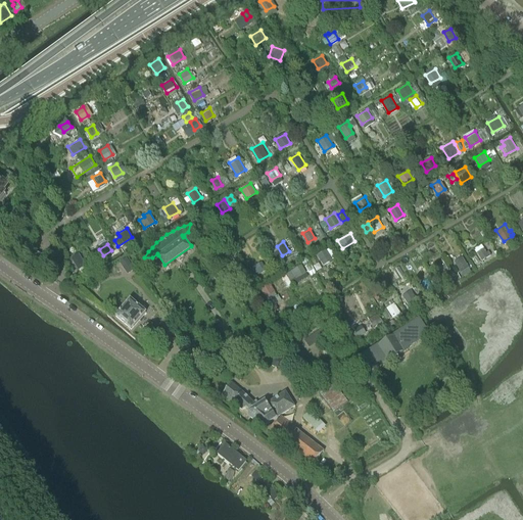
[(481,258),(490,252),(488,249),(486,250),(484,247),(477,251),(481,258)]
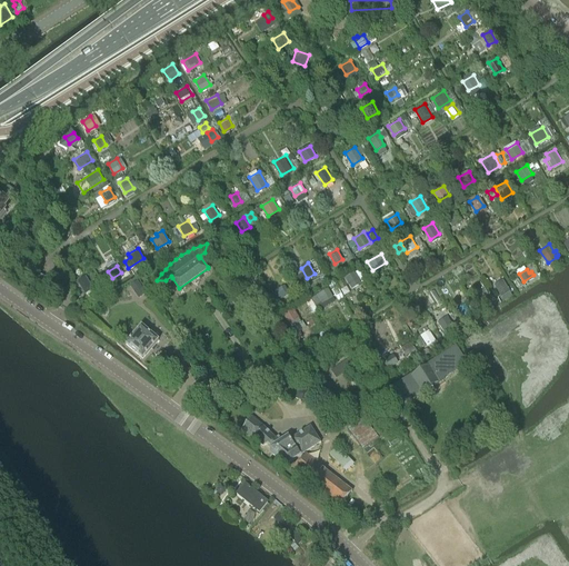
[(360,281),(353,270),(345,276),(351,287),(360,281)]
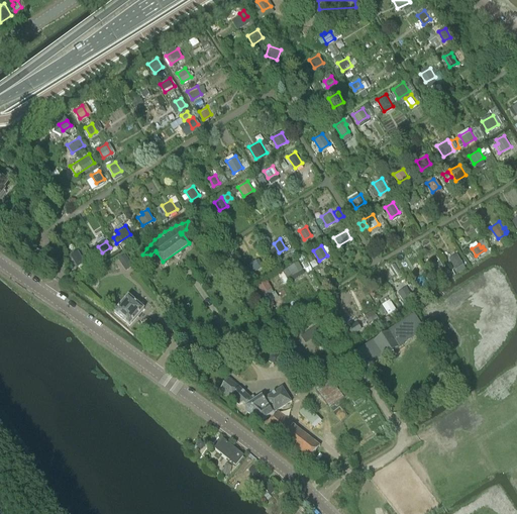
[(85,261),(77,248),(69,253),(77,266),(85,261)]
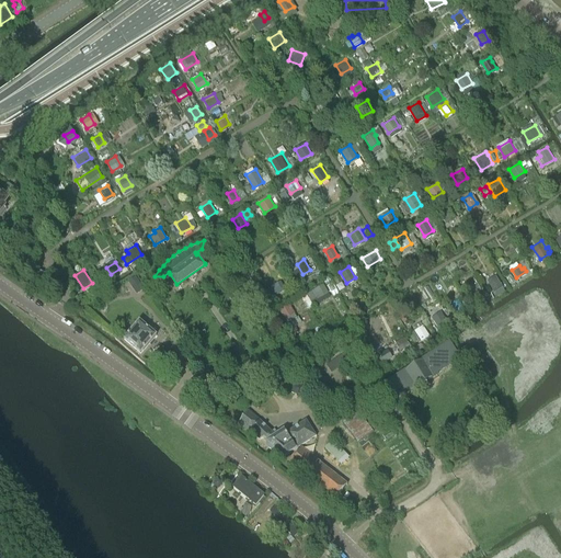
[(494,289),(502,285),(494,273),(487,279),(494,289)]
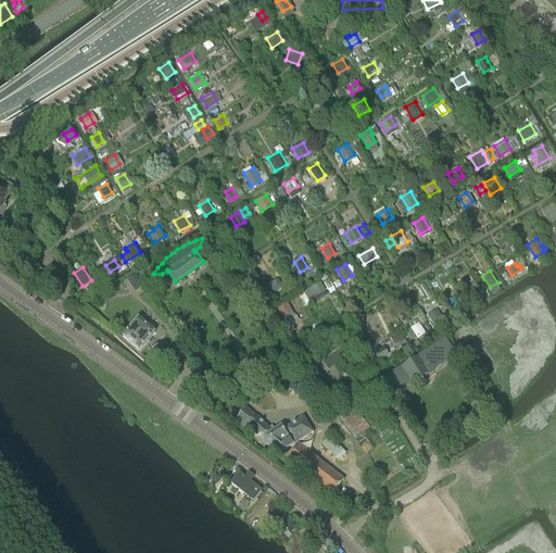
[(142,284),(137,275),(137,276),(136,275),(129,280),(135,288),(135,289),(142,284)]
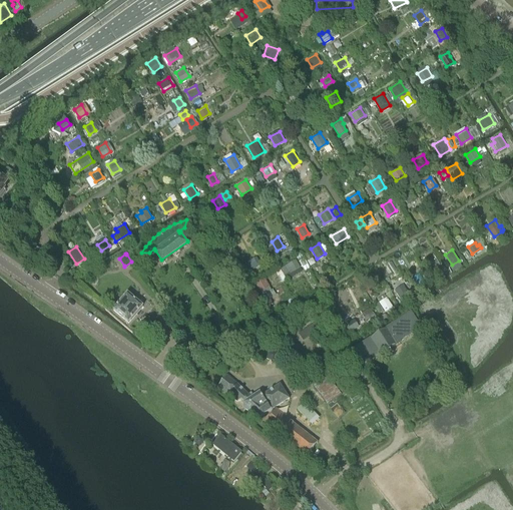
[(251,268),(261,262),(255,255),(246,260),(251,268)]
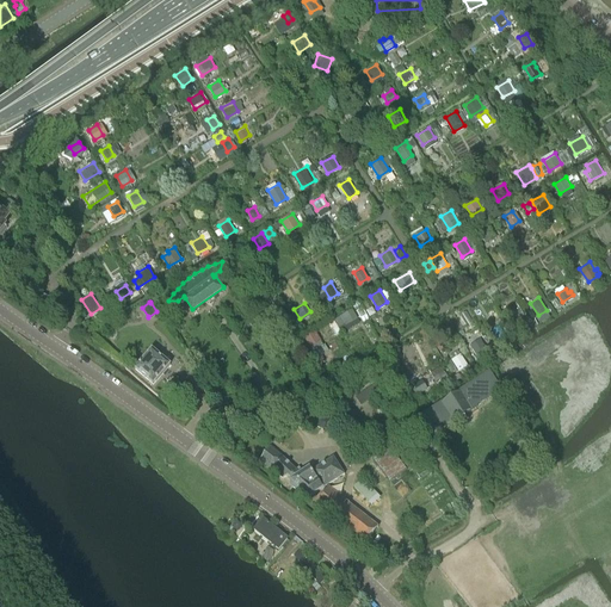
[(357,317),(351,307),(333,317),(339,328),(357,317)]
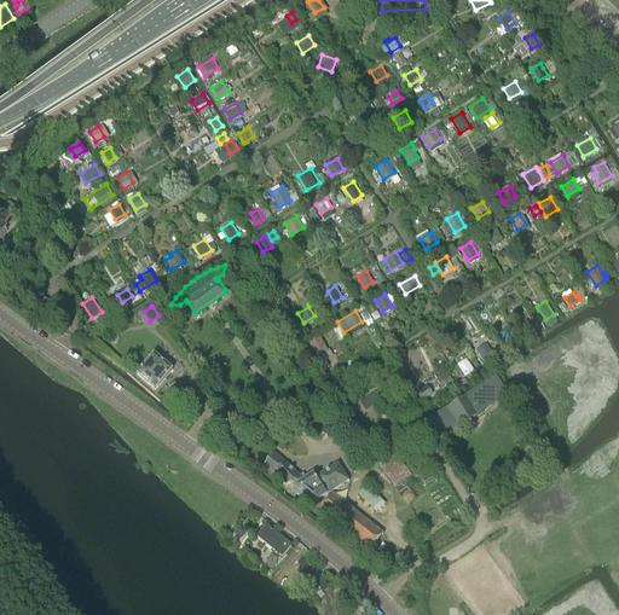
[(525,334),(533,328),(527,319),(519,325),(525,334)]
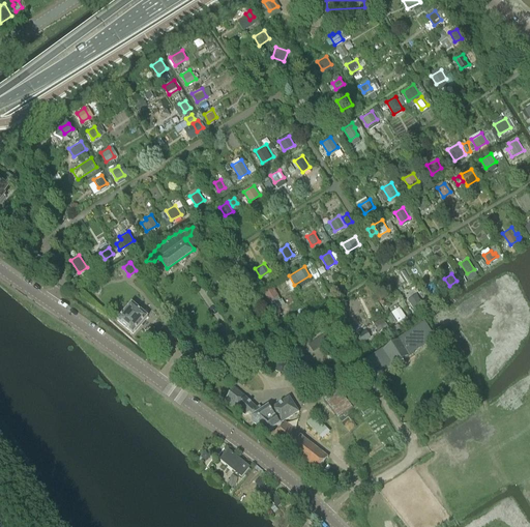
[(432,296),(439,292),(433,282),(425,286),(432,296)]
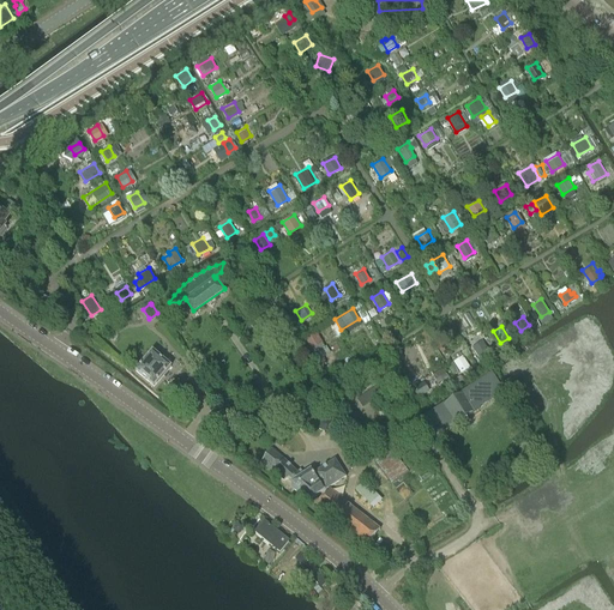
[(325,343),(315,330),(305,337),(313,350),(325,343)]
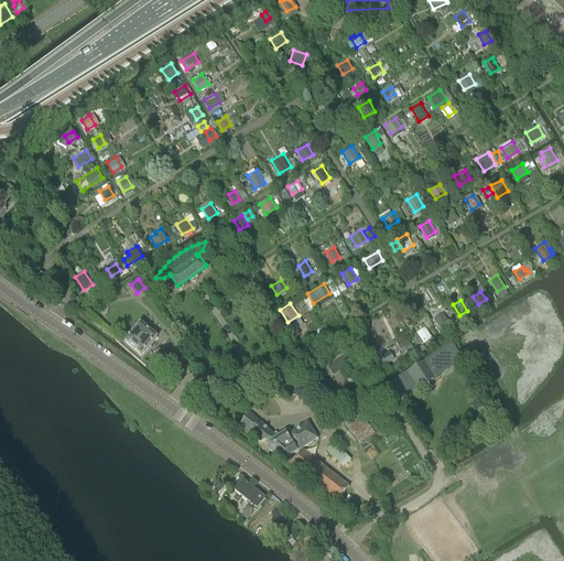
[(438,328),(448,322),(444,314),(434,321),(438,328)]
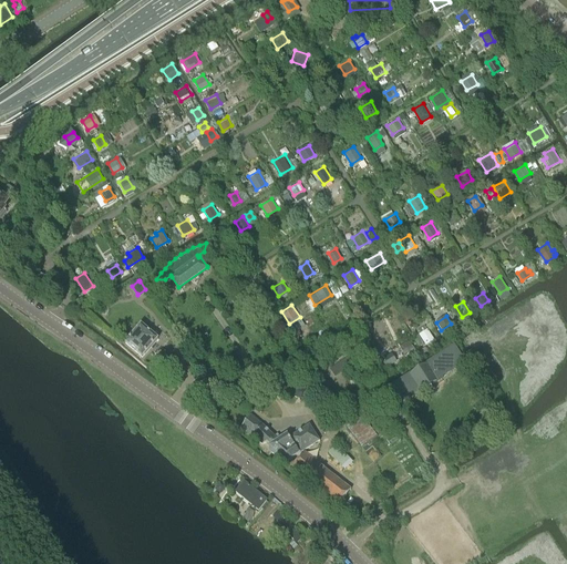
[(125,340),(142,355),(157,336),(141,321),(125,340)]
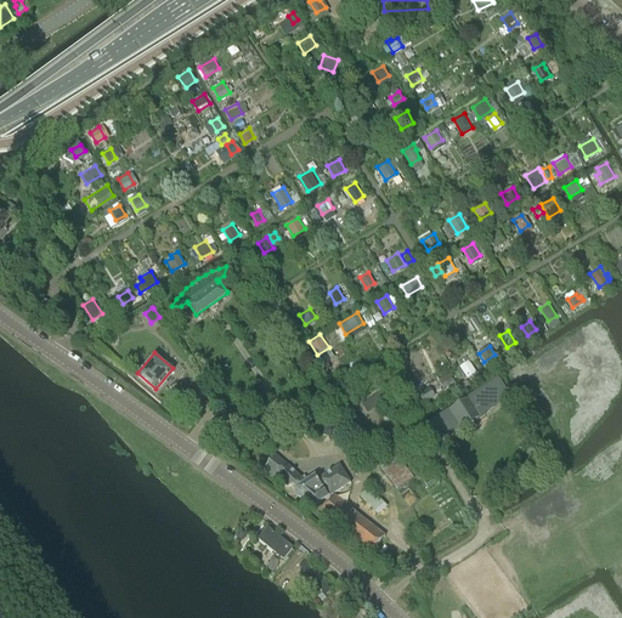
[(464,372),(473,366),(468,358),(459,363),(464,372)]
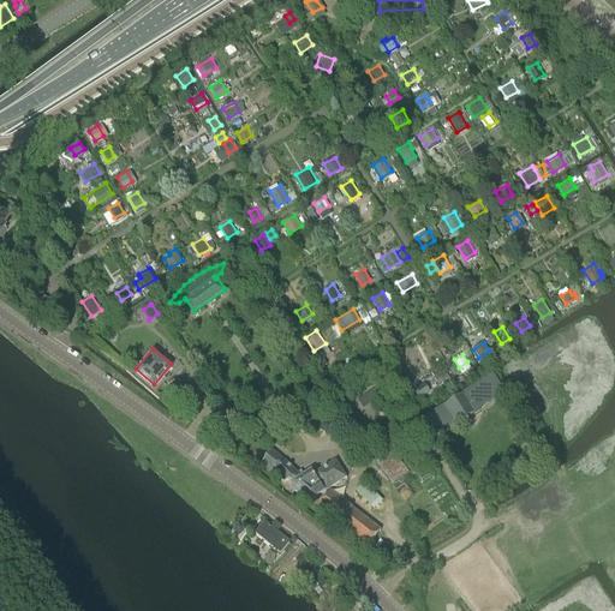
[(452,378),(443,366),(433,373),(441,385),(452,378)]
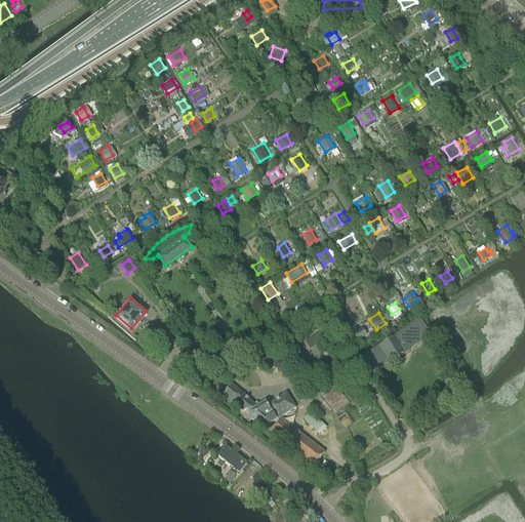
[(423,336),(414,322),(354,361),(363,374),(423,336)]
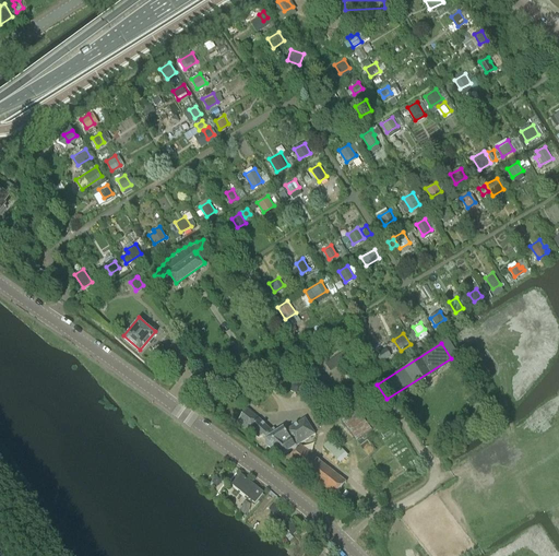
[(393,356),(387,345),(381,347),(380,345),(372,350),(381,364),(393,356)]
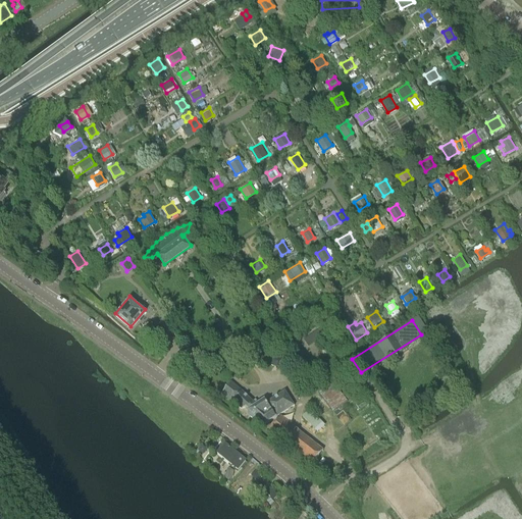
[(308,345),(323,334),(319,327),(304,338),(308,345)]
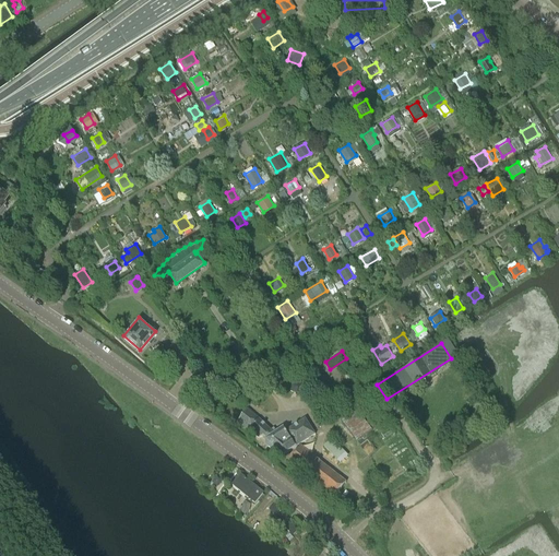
[(352,399),(357,405),(363,401),(357,394),(352,399)]
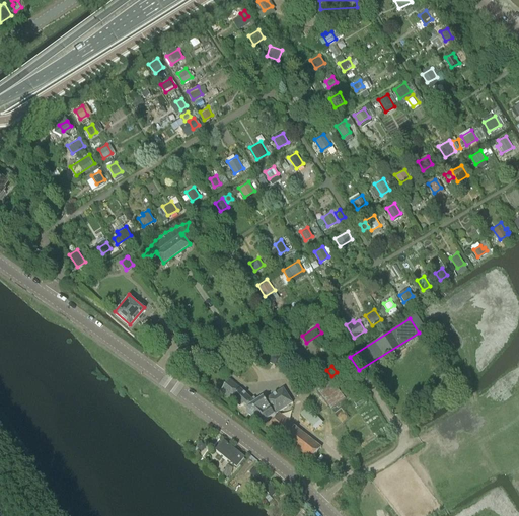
[(277,411),(292,400),(283,386),(265,397),(263,394),(256,398),(253,394),(250,396),(240,386),(230,377),(221,389),(231,396),(239,403),(244,401),(247,404),(246,406),(247,411),(251,415),(257,417),(262,420),(274,413),(276,415),(279,412),(277,411)]
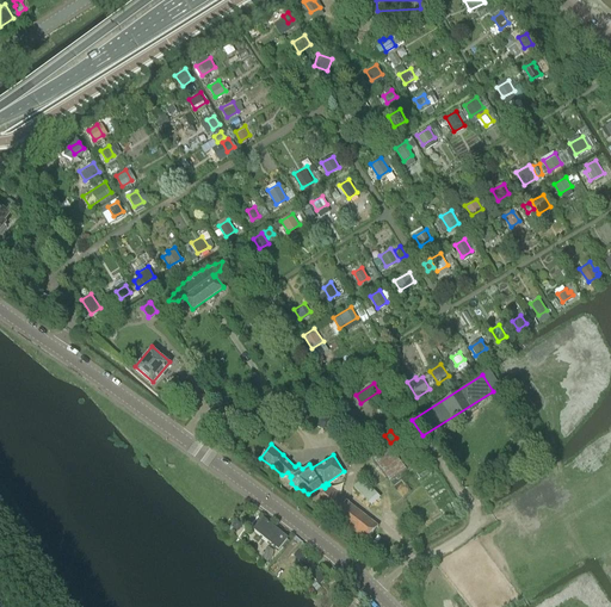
[(406,466),(389,444),(372,456),(389,479),(406,466)]
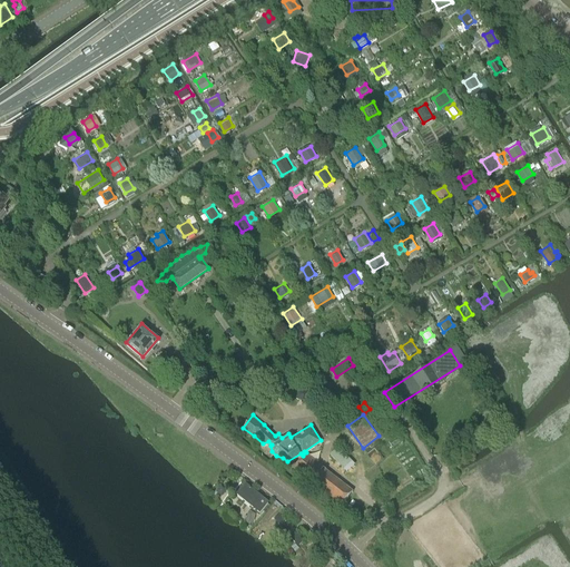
[(483,431),(482,429),(480,426),(473,428),(477,434),(483,431)]
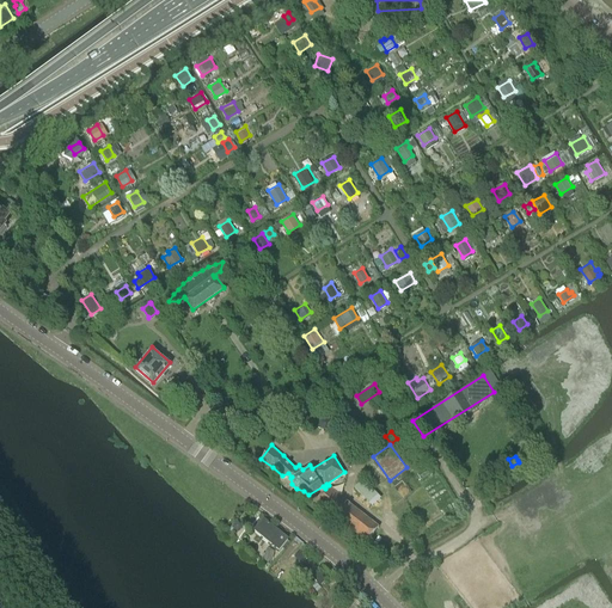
[(373,503),(380,495),(362,477),(354,485),(373,503)]
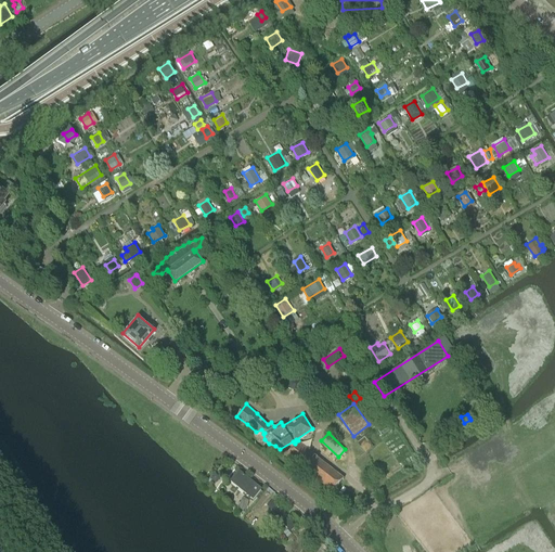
[(344,476),(298,440),(295,444),(285,453),(331,489),(344,476)]
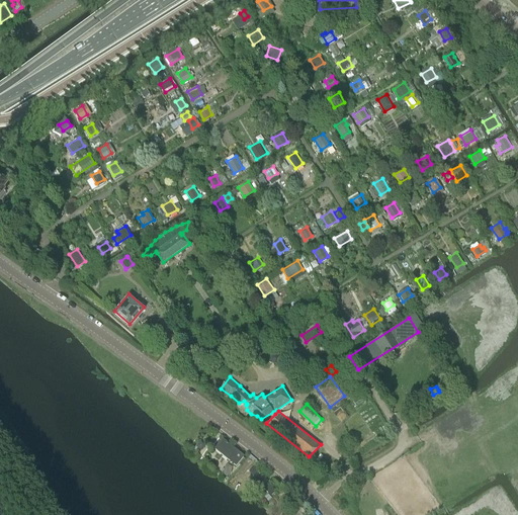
[(244,454),(223,436),(214,447),(236,464),(244,454)]
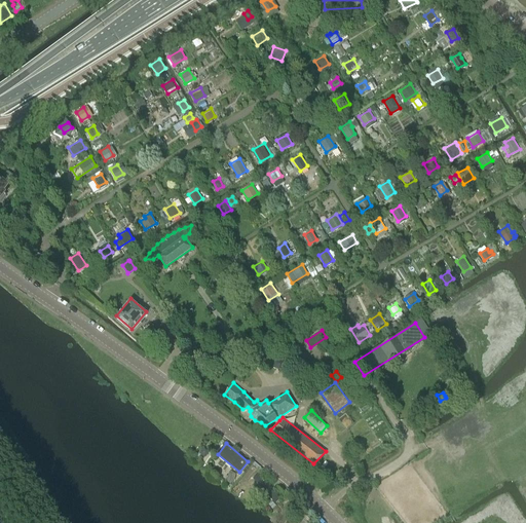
[(229,470),(226,479),(233,481),(235,472),(229,470)]
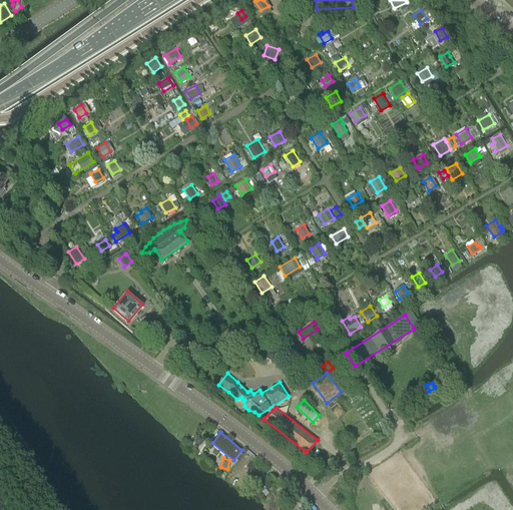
[(268,489),(273,485),(251,462),(246,467),(268,489)]
